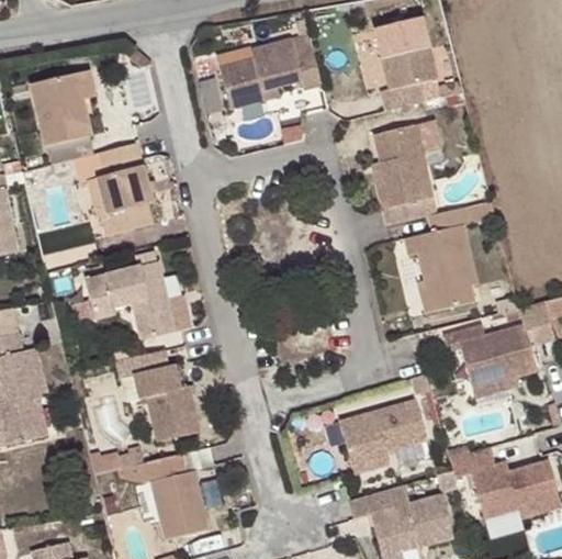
[(378,85),(384,104),(422,94),(417,76),(438,71),(423,9),(374,21),(390,81),(378,85)]
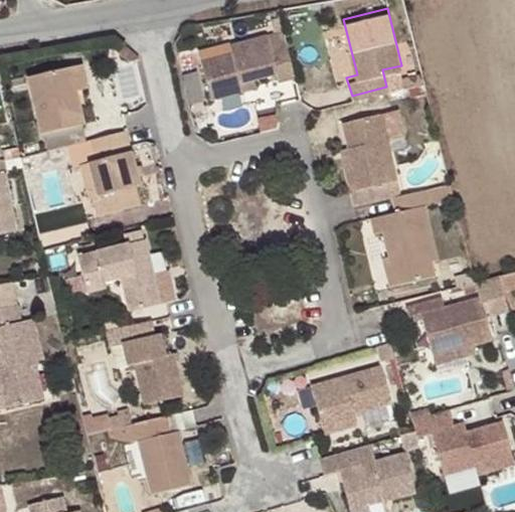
[(198,62),(209,99),(241,93),(239,84),(252,81),(275,75),(277,83),(294,79),(284,43),(268,47),(266,35),(228,44),(229,54),(198,62)]
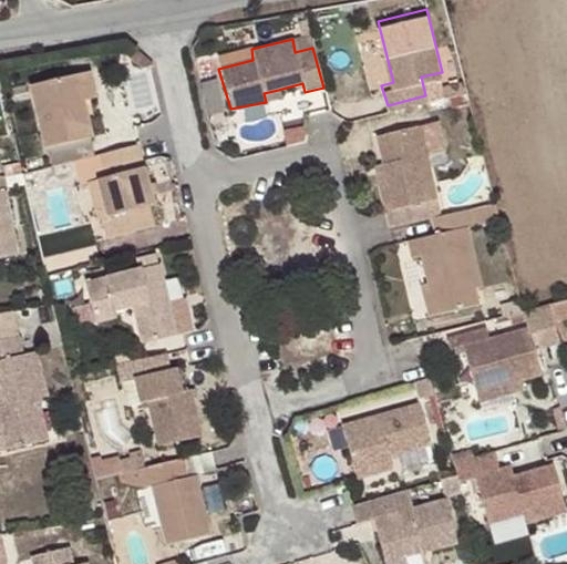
[(145,64),(132,48),(124,57),(137,68),(145,64)]
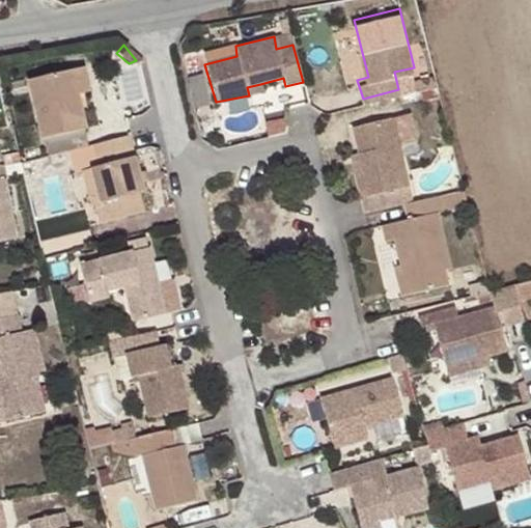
[(74,66),(62,70),(68,94),(81,92),(74,66)]
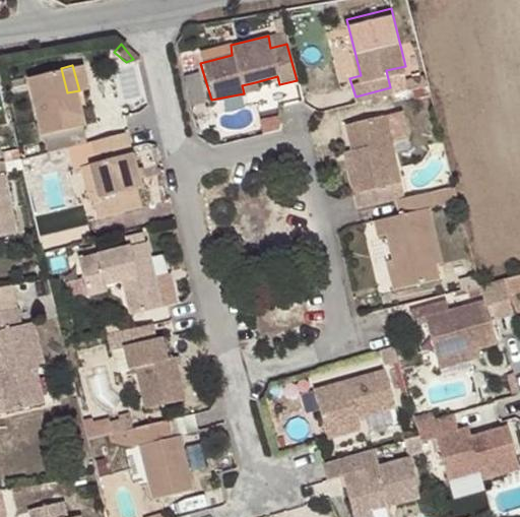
[(67,92),(61,68),(18,80),(35,136),(75,126),(67,92)]
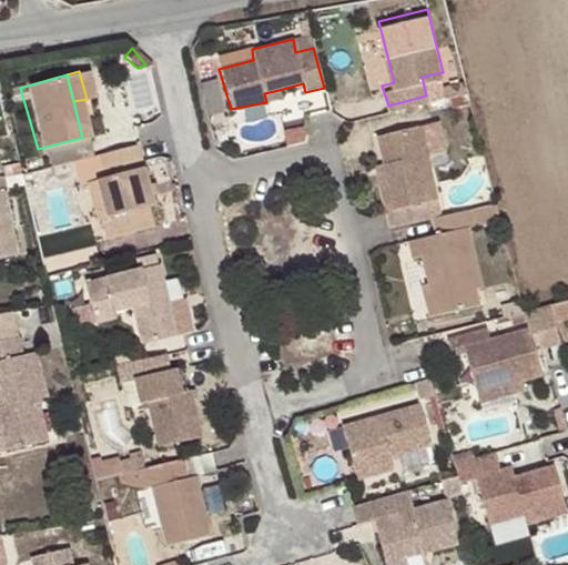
[(466,84),(464,74),(440,79),(443,91),(466,84)]
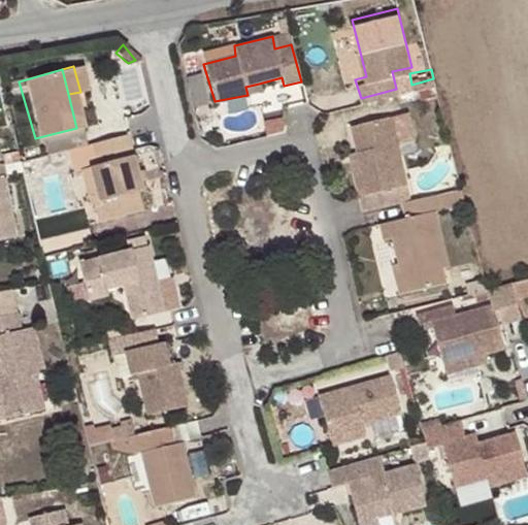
[(245,87),(248,95),(261,92),(259,84),(245,87)]
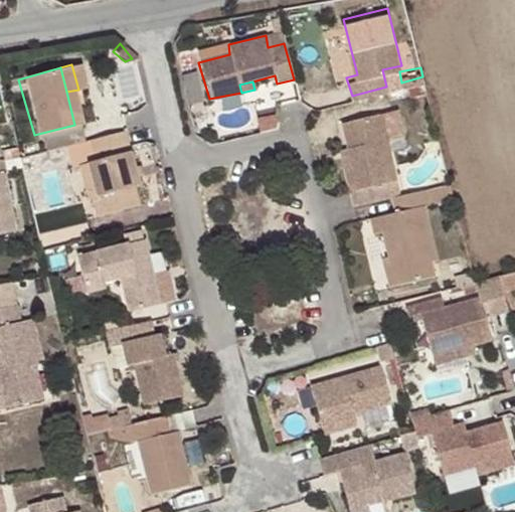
[(347,187),(351,204),(388,194),(385,180),(393,178),(376,111),(340,120),(355,185),(347,187)]
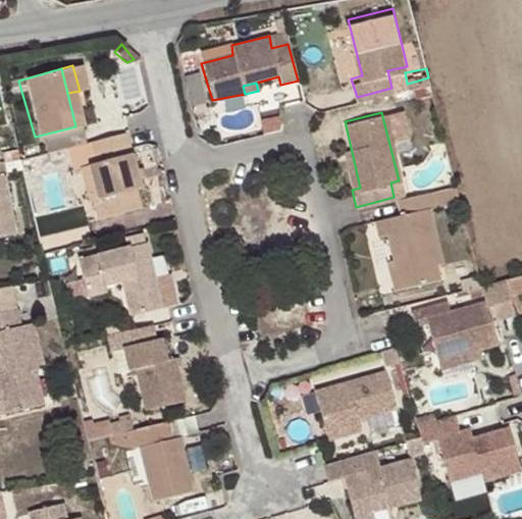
[(137,189),(120,133),(84,143),(89,164),(82,166),(91,200),(86,202),(91,220),(135,208),(129,190),(137,189)]
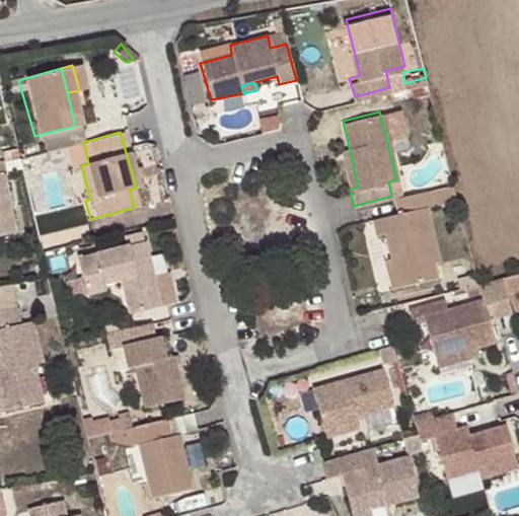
[(82,202),(85,201),(90,199),(81,165),(73,167),(82,202)]
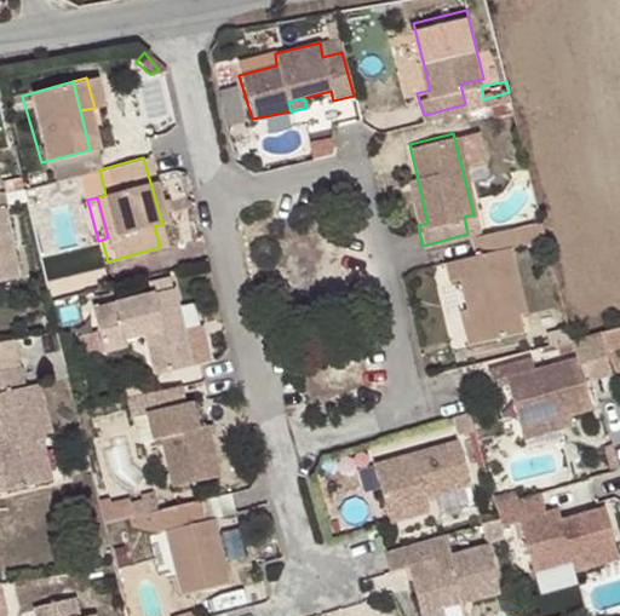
[(544,237),(539,217),(468,234),(472,252),(441,260),(445,278),(457,276),(464,305),(466,316),(458,318),(464,344),(520,330),(515,314),(523,311),(507,246),(544,237)]
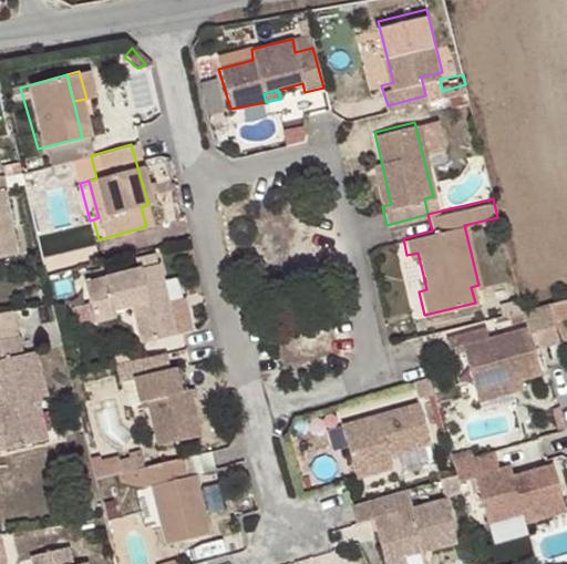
[(110,309),(127,306),(137,304),(141,320),(132,321),(137,342),(172,334),(155,263),(79,282),(89,321),(111,316),(110,309)]
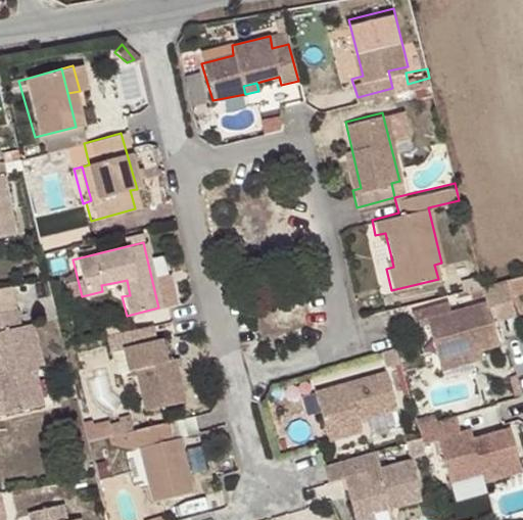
[(384,260),(386,269),(393,267),(391,257),(384,260)]
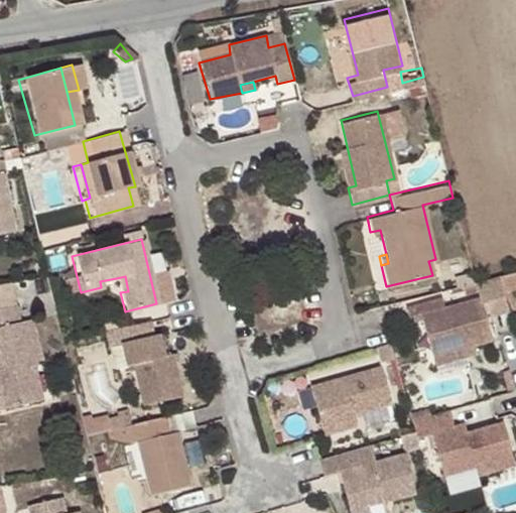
[(515,268),(498,273),(502,287),(515,283),(515,268)]
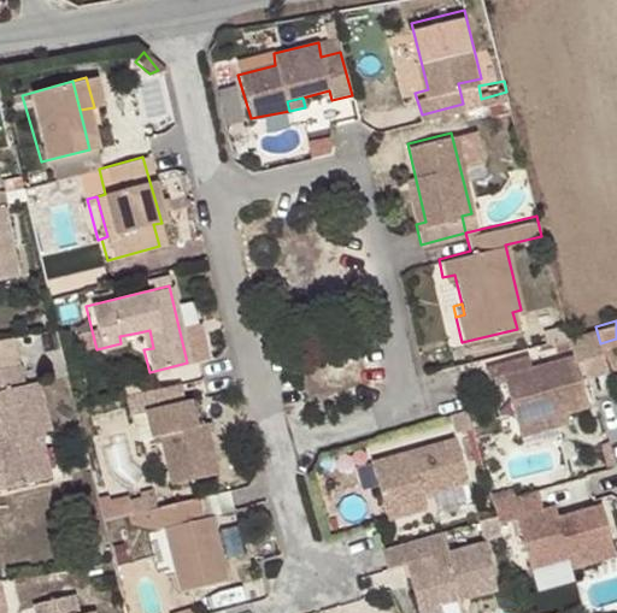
[(600,343),(595,326),(566,334),(571,353),(503,372),(516,422),(588,402),(581,375),(607,367),(600,343)]
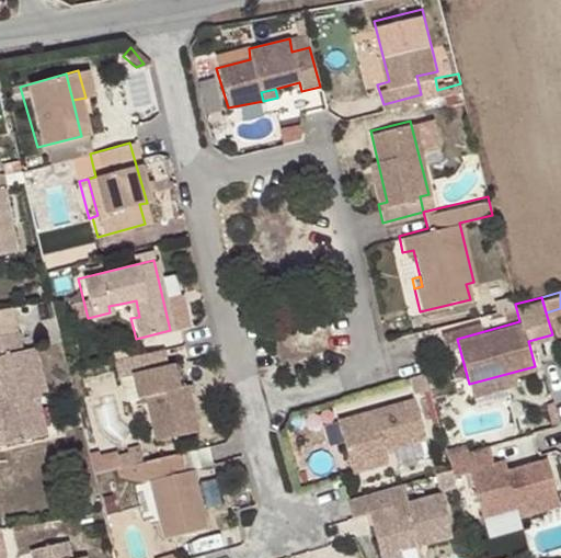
[(136,300),(126,303),(130,318),(139,317),(136,300)]
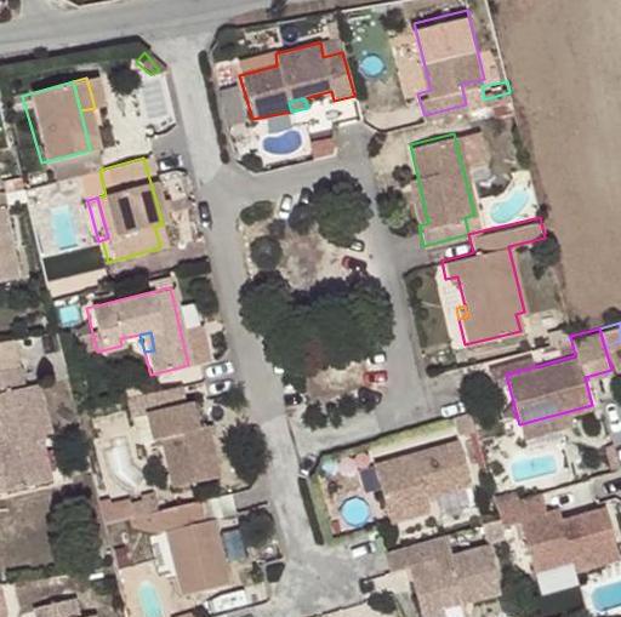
[(0,432),(3,440),(0,440),(0,481),(3,489),(49,476),(38,432),(47,429),(33,381),(18,386),(13,364),(0,366),(0,432)]
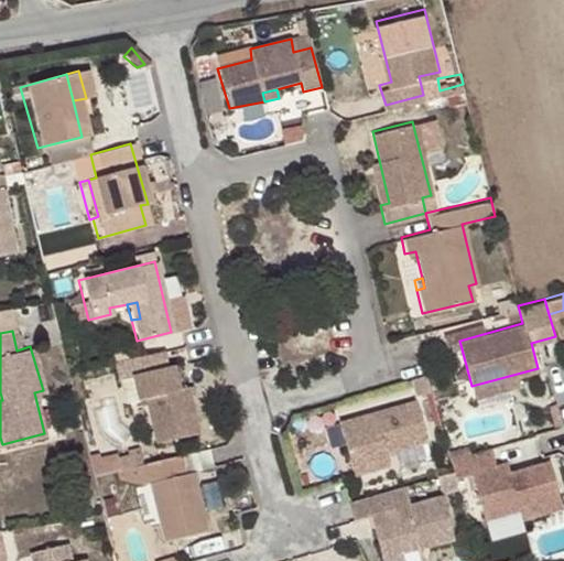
[(160,352),(110,363),(115,381),(129,377),(134,400),(143,399),(154,443),(197,432),(186,387),(177,388),(172,365),(163,366),(160,352)]
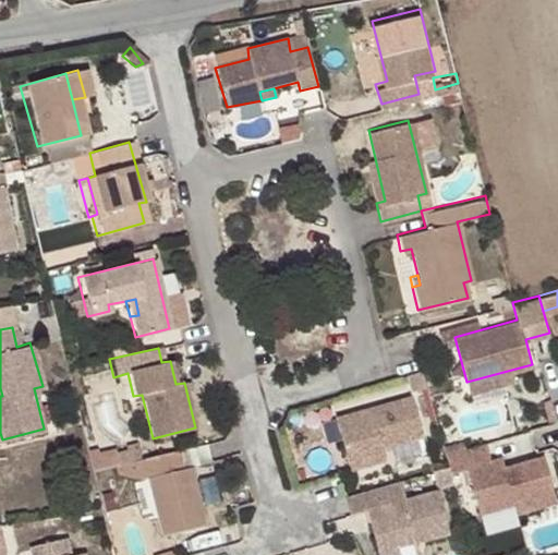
[(427,389),(422,372),(408,376),(411,394),(427,389)]
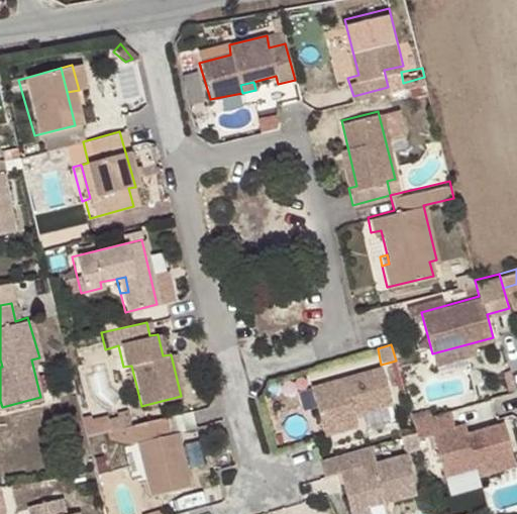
[(313,389),(327,438),(357,429),(354,417),(392,406),(382,370),(313,389)]
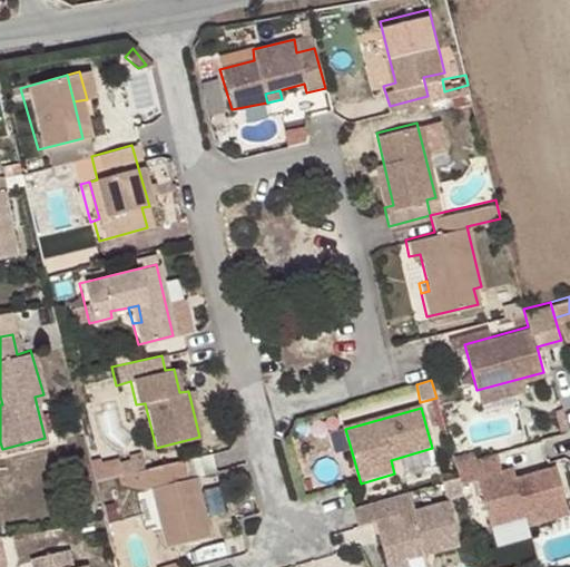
[(359,484),(361,484),(345,429),(342,429),(359,484)]
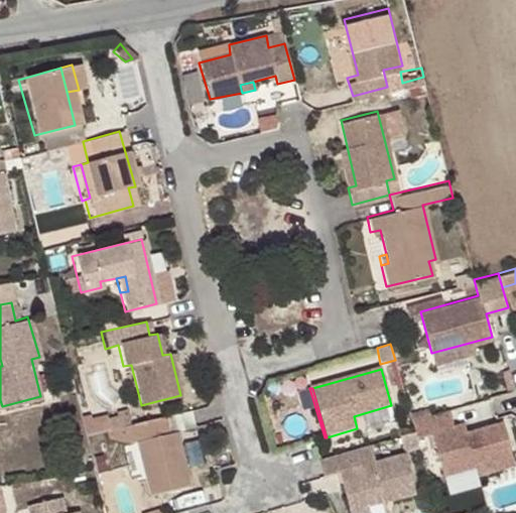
[(454,424),(448,408),(412,418),(415,430),(417,436),(431,432),(443,475),(476,465),(478,474),(514,464),(502,420),(467,431),(456,433),(454,424)]
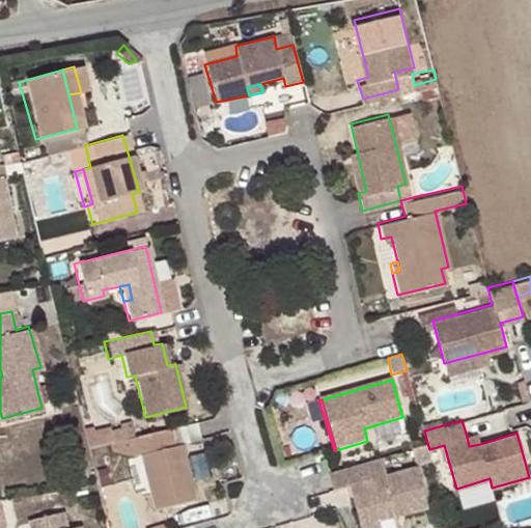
[(131,421),(88,424),(89,437),(132,434),(131,421)]
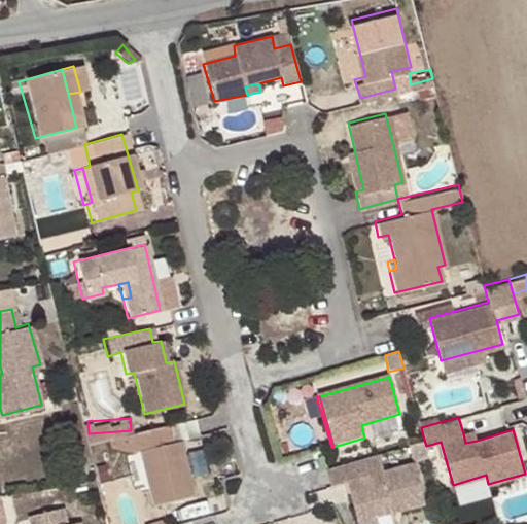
[(174,442),(170,425),(129,437),(133,453),(141,451),(155,504),(196,494),(181,439),(174,442)]
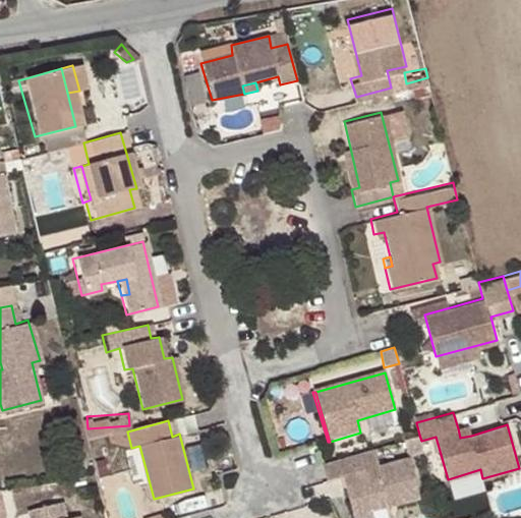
[(468,426),(458,428),(460,438),(471,436),(468,426)]
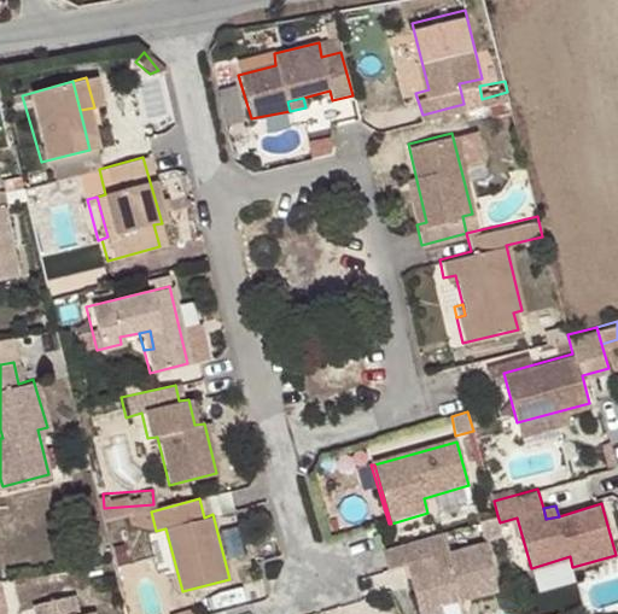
[(497,515),(481,521),(485,539),(502,534),(500,522),(497,515)]
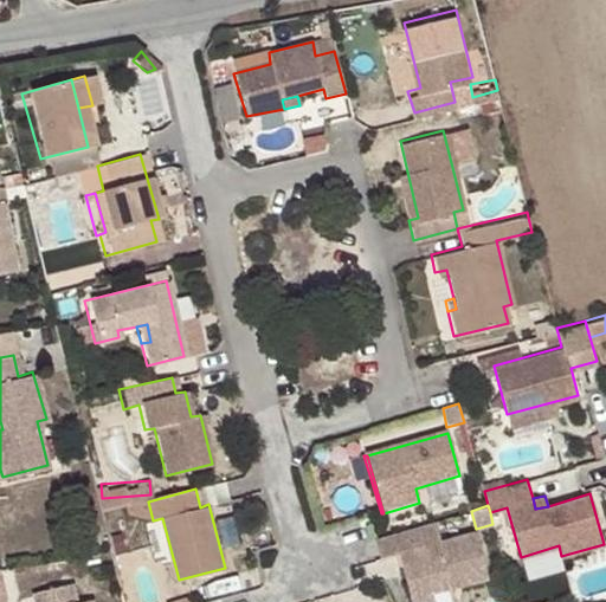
[(438,520),(389,535),(395,556),(401,554),(408,551),(411,561),(404,563),(414,601),(438,601),(437,595),(490,577),(477,531),(443,539),(438,520)]
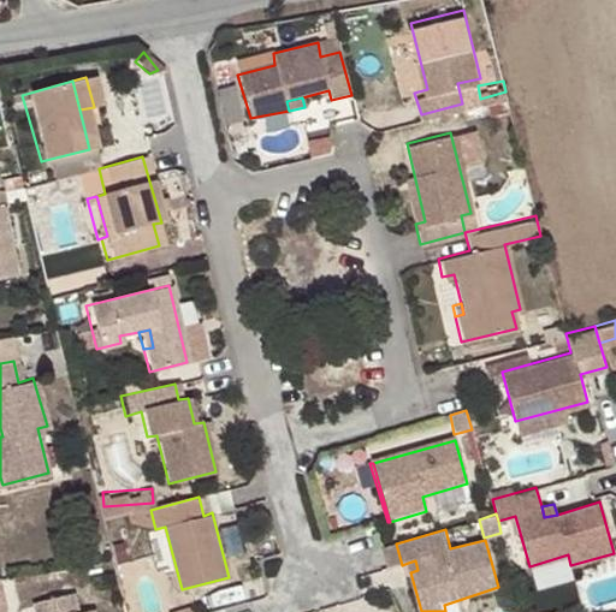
[(402,565),(396,544),(380,548),(388,569),(402,565)]
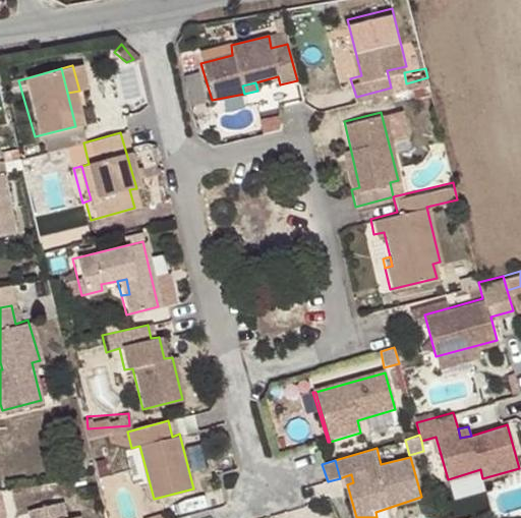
[(351,474),(345,476),(347,484),(353,482),(351,474)]
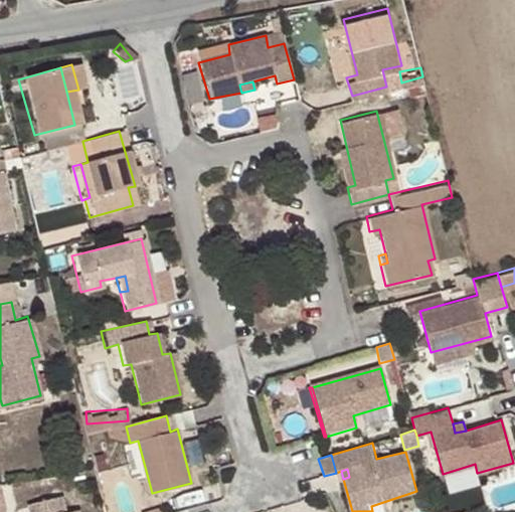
[(79,511),(79,510),(69,511),(66,511),(61,494),(27,503),(29,511),(79,511)]
